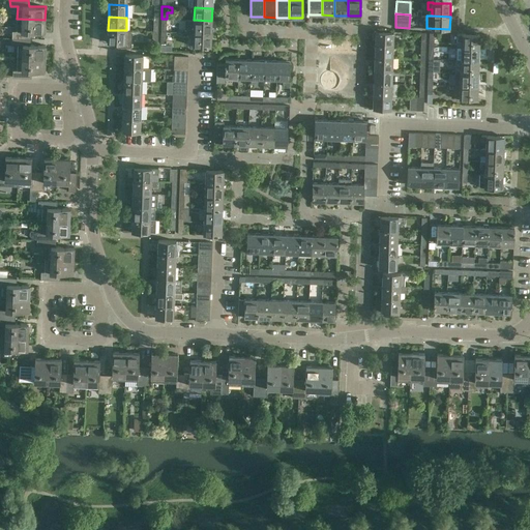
[(12,31),(11,38),(31,38),(31,32),(45,32),(45,20),(17,19),(17,31),(12,31)]
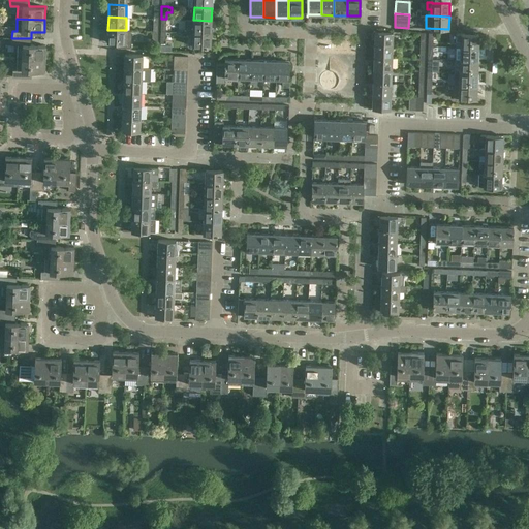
[(211,33),(211,21),(193,20),(193,33),(211,33)]
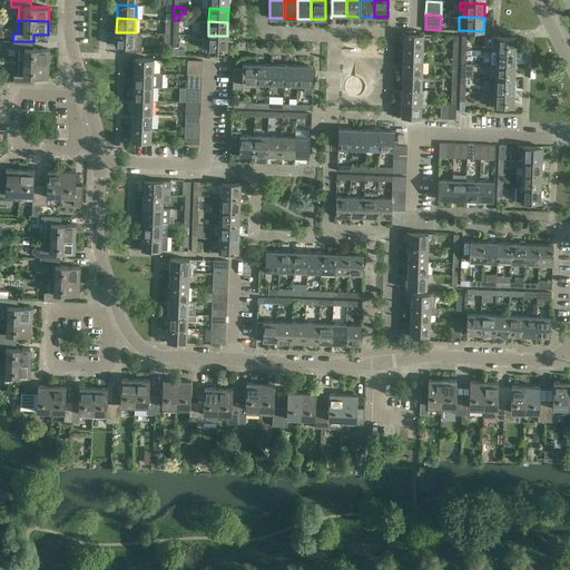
[(136,32),(116,32),(116,46),(126,47),(126,51),(141,51),(141,33),(136,33),(136,32)]
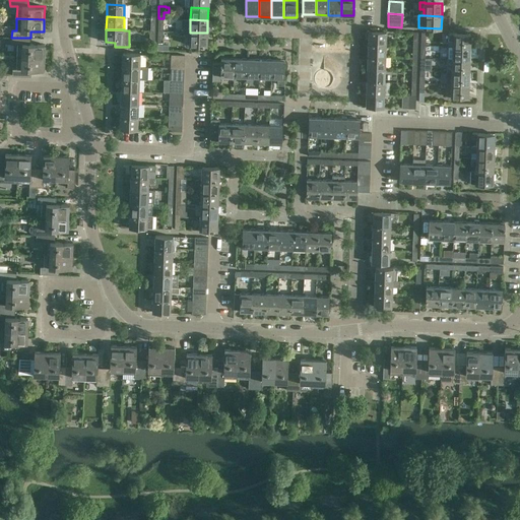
[(386,30),(369,30),(368,43),(386,44),(386,30)]
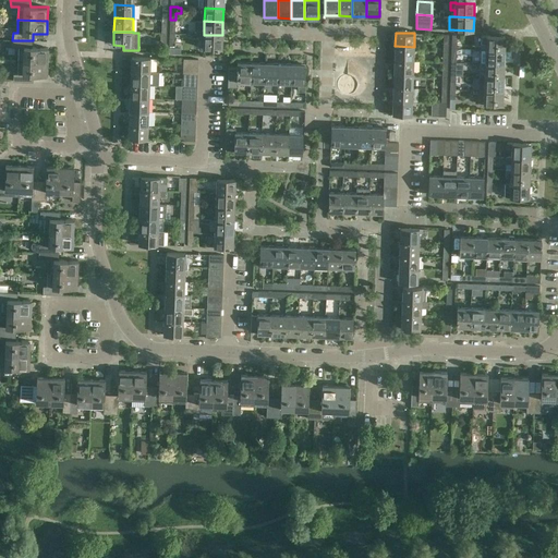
[(222,35),(204,35),(203,48),(222,49),(222,35)]
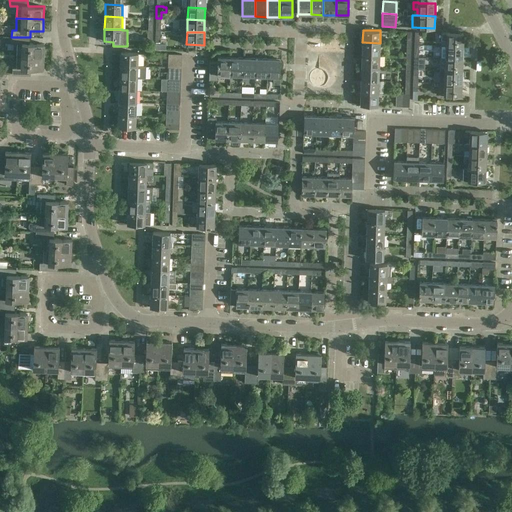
[(463,33),(459,33),(441,33),(441,40),(446,40),(446,45),(445,46),(463,46),(463,33)]
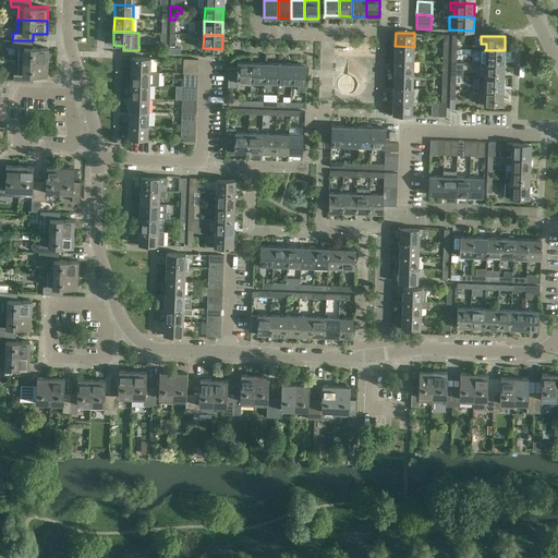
[(33,40),(12,40),(12,47),(19,48),(19,61),(48,62),(48,48),(32,47),(33,40)]
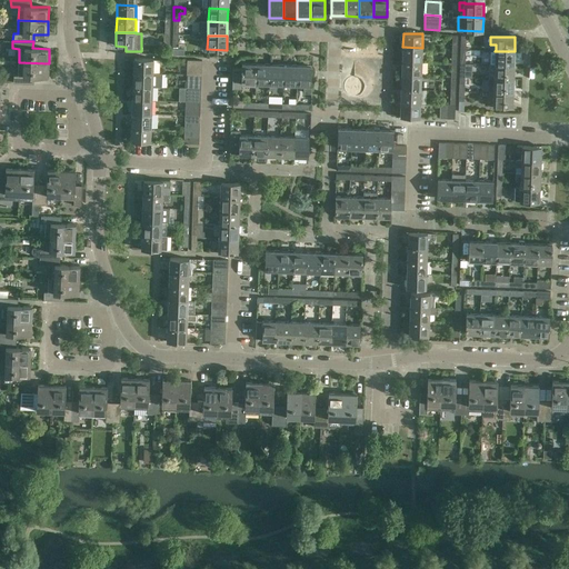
[(402,47),(402,61),(421,61),(422,48),(402,47)]
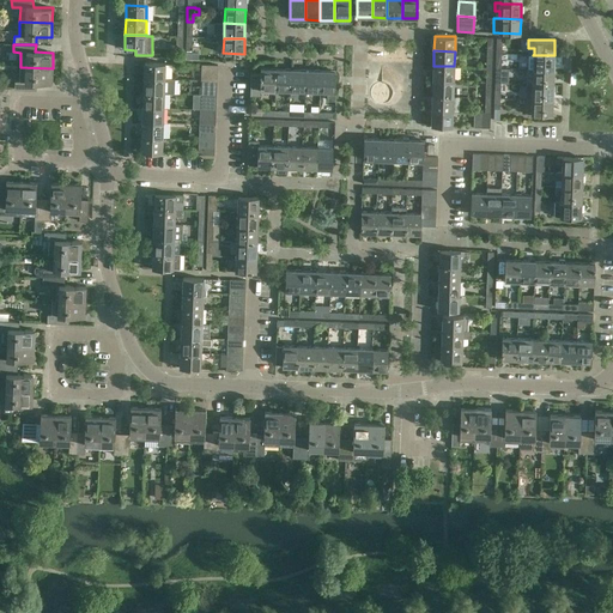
[(553,71),(554,55),(533,55),(534,54),(528,54),(527,62),(533,62),(533,70),(553,71)]
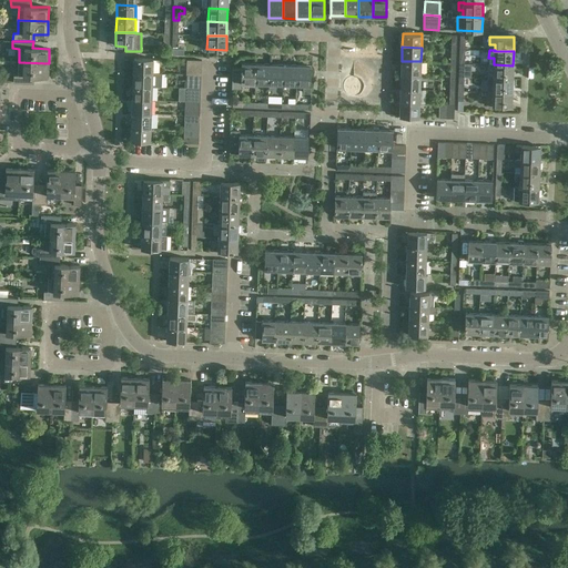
[(134,58),(133,72),(153,72),(153,59),(134,58)]
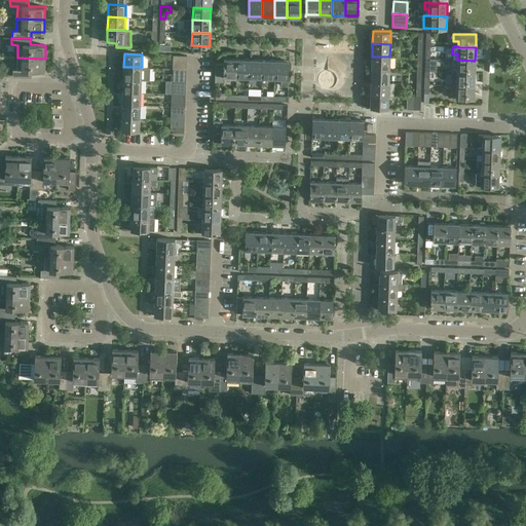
[(372,57),(371,69),(389,70),(389,57),(372,57)]
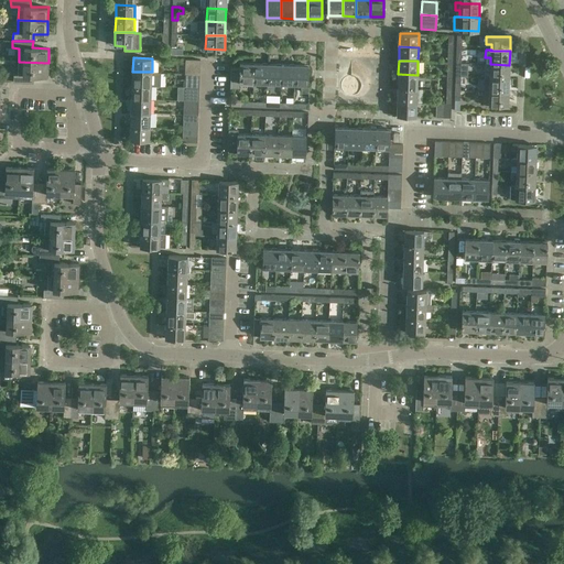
[(13,82),(33,83),(33,75),(47,76),(49,63),(19,62),(18,75),(13,75),(13,82)]
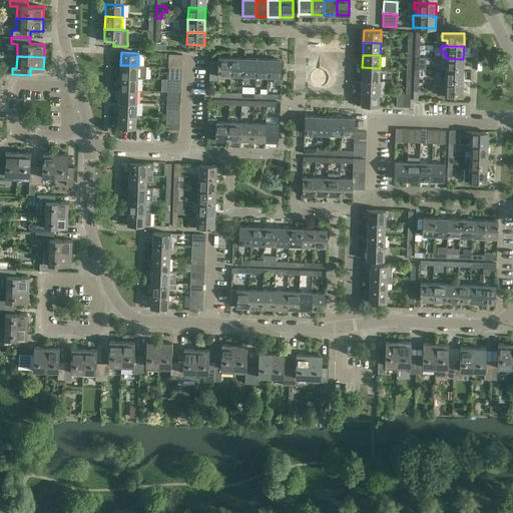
[(218,74),(230,75),(230,57),(218,57),(217,62),(209,62),(209,79),(217,80),(218,74)]
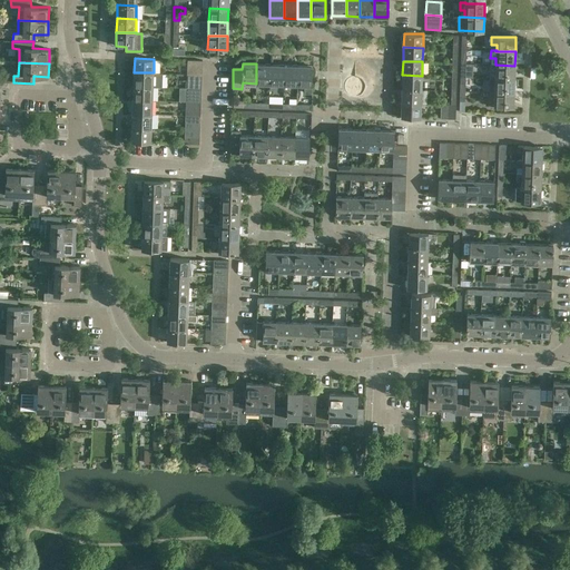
[(269,65),(256,64),(256,84),(269,84),(269,65)]
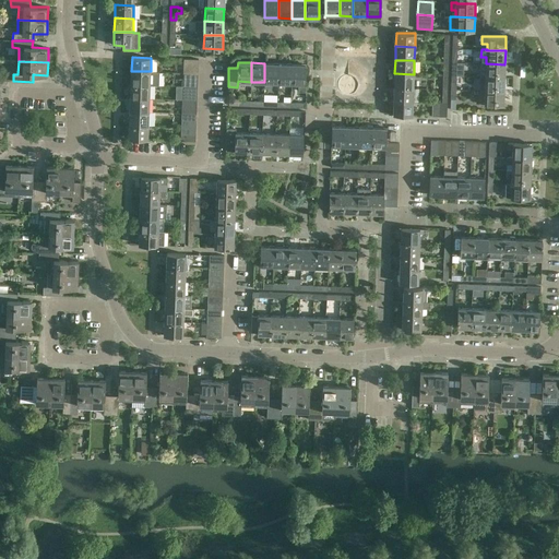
[(504,78),(504,64),(486,63),(480,62),(480,70),(480,76),(486,76),(486,78),(504,78)]
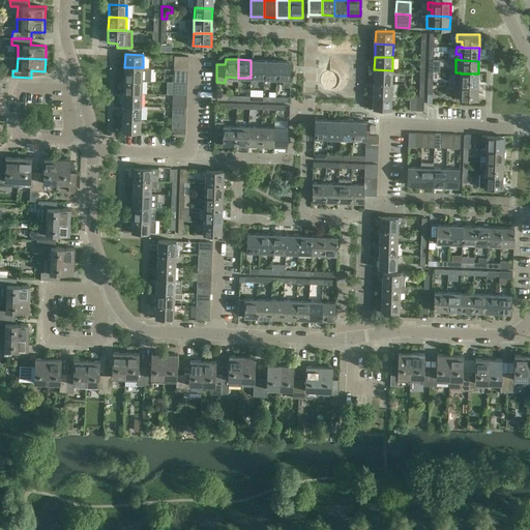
[(251,78),(263,79),(264,60),(251,60),(251,78)]
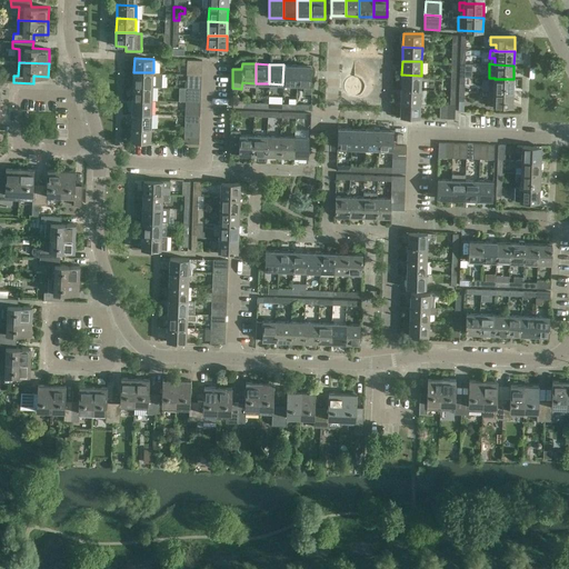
[(282,85),(297,85),(297,66),(283,65),(282,85)]
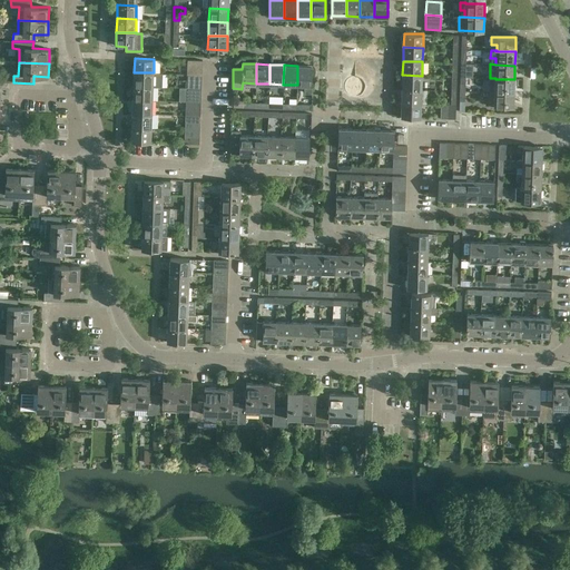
[(311,92),(312,67),(312,66),(297,66),(297,85),(304,85),(304,92),(311,92)]
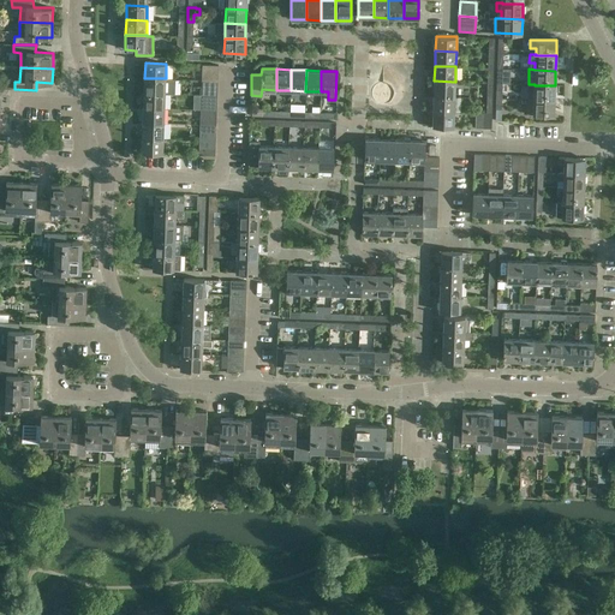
[(144,78),(144,93),(165,94),(166,78),(144,78)]
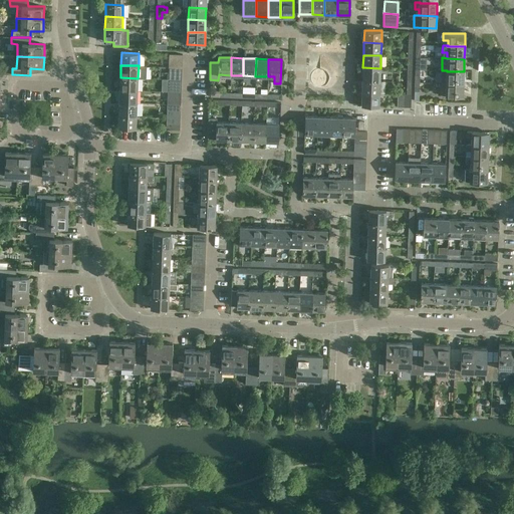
[(168,79),(182,80),(182,67),(169,67),(168,79)]
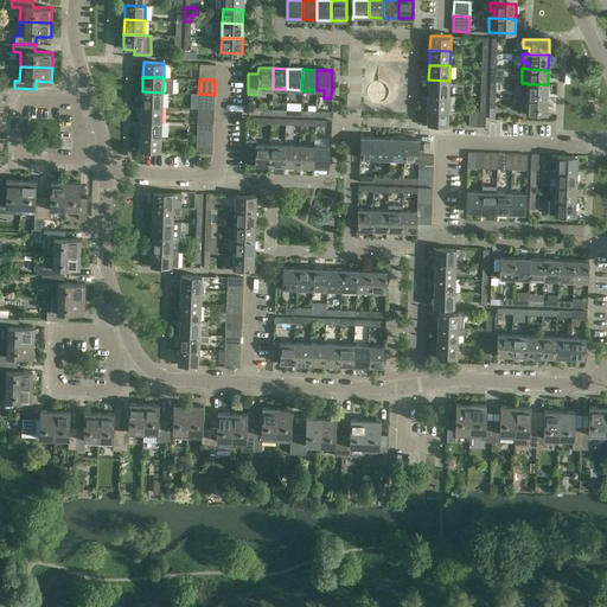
[(428,80),(428,94),(448,95),(449,81),(428,80)]
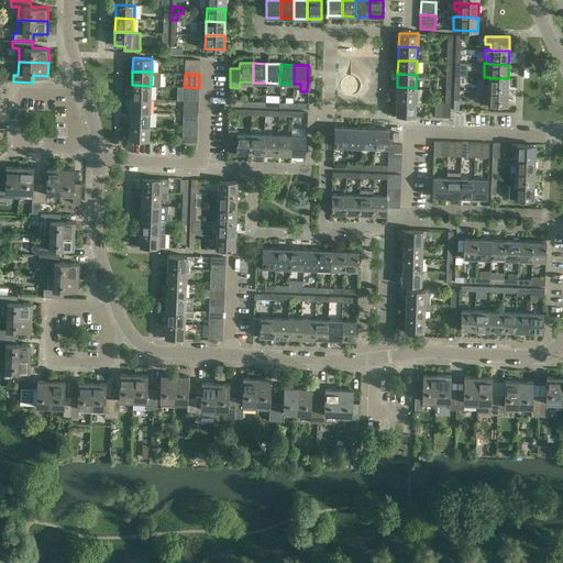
[(507,91),(508,78),(489,78),(489,77),(484,77),(483,85),(488,85),(488,90),(488,91),(507,91)]
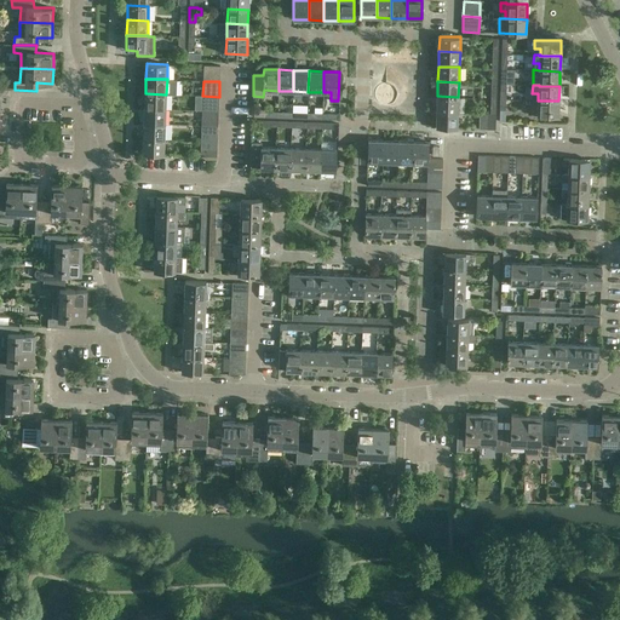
[(145,93),(144,109),(166,109),(166,95),(145,93)]
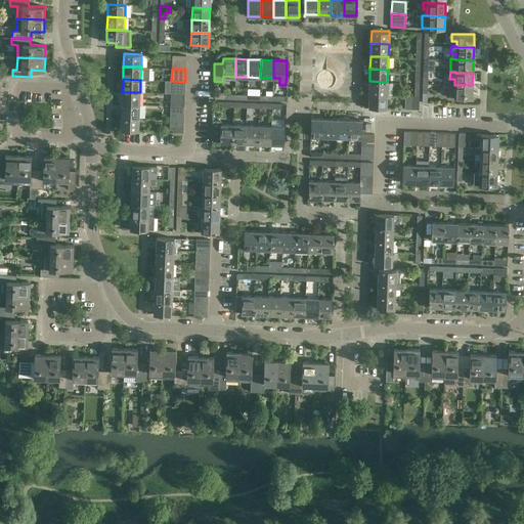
[(369,81),(369,94),(387,94),(387,82),(369,81)]
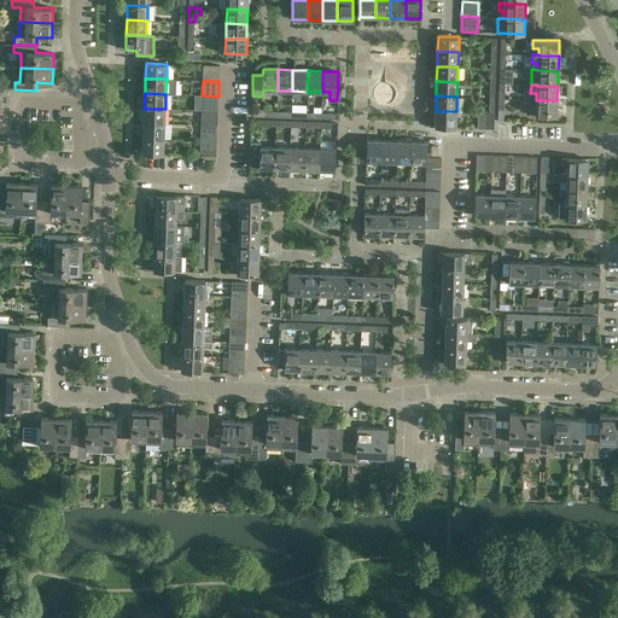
[(536,99),(530,99),(530,108),(536,108),(535,115),(557,116),(557,100),(536,100),(536,99)]
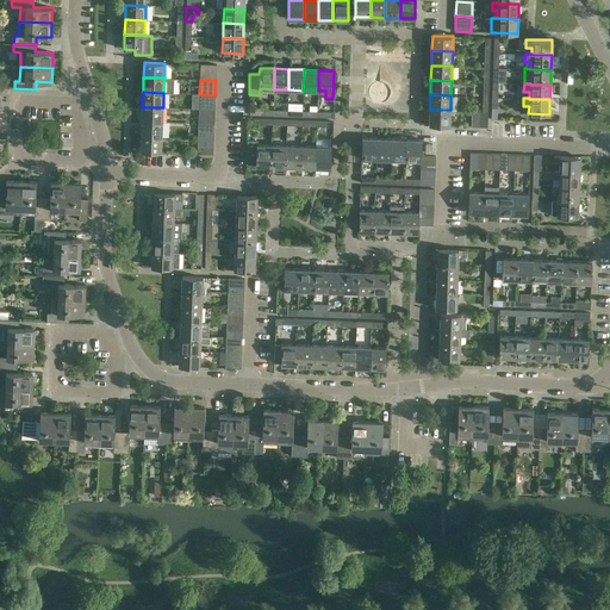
[(142,107),(142,122),(162,123),(163,107),(142,107)]
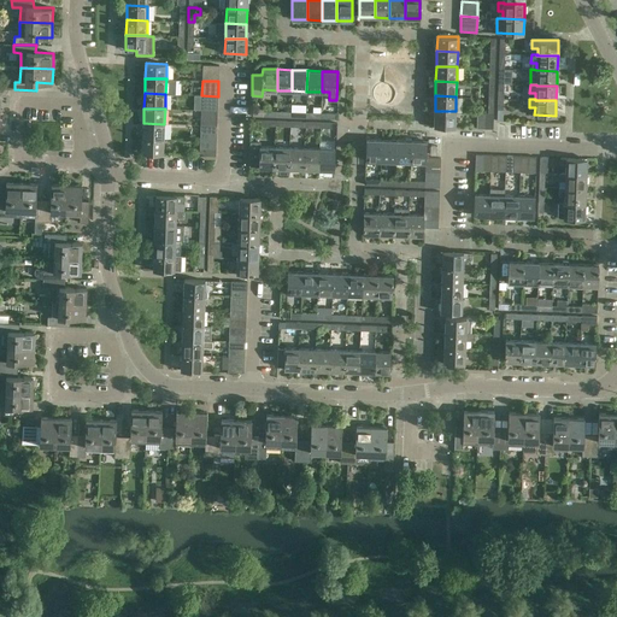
[(454,127),(456,111),(435,111),(433,111),(433,116),(434,116),(434,127),(454,127)]
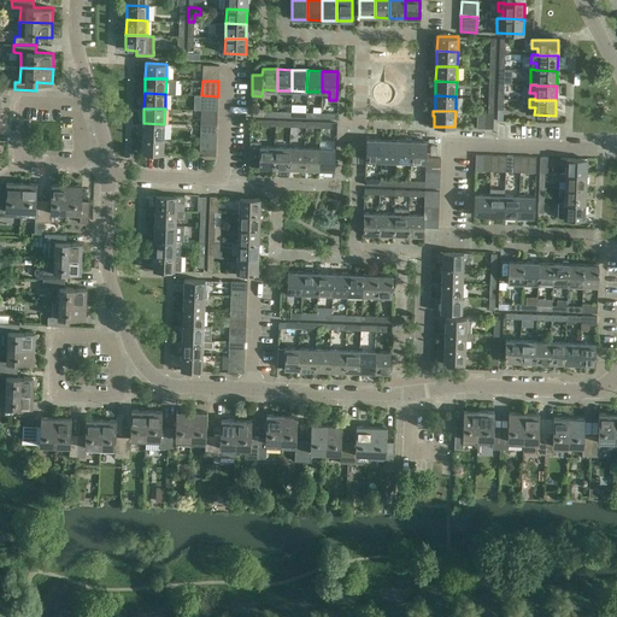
[(493,128),(493,113),(485,112),(485,113),(477,113),(477,128),(493,128)]
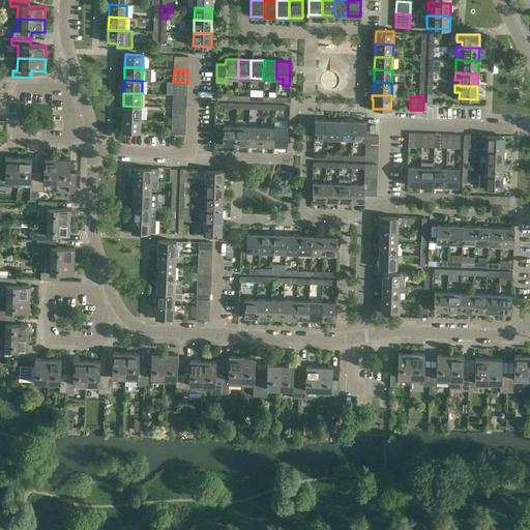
[(123,106),(122,118),(141,119),(141,107),(123,106)]
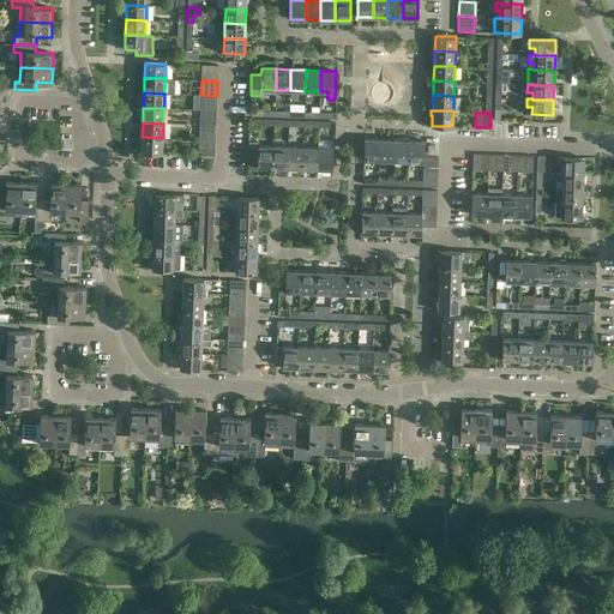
[(162,152),(163,138),(142,137),(142,152),(162,152)]
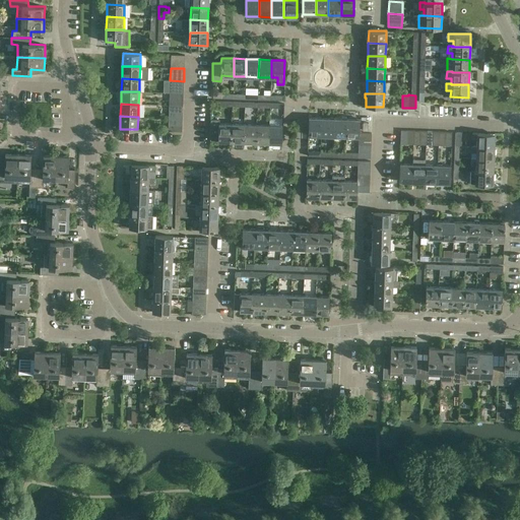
[(321,135),(321,118),(309,118),(308,135),(321,135)]
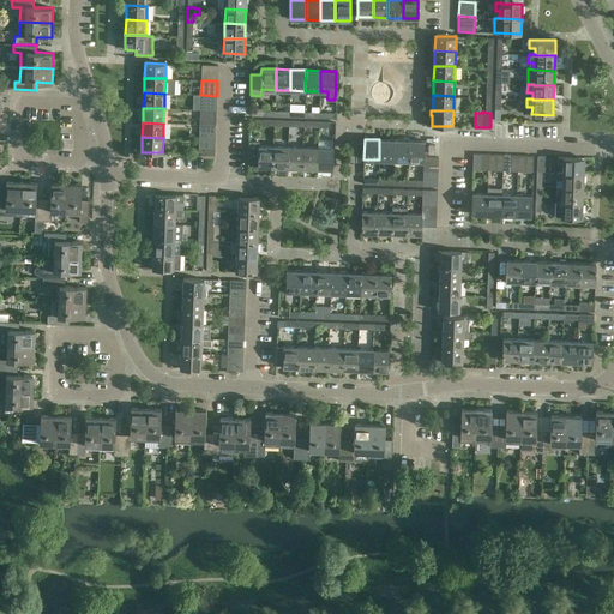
[(379,160),(393,161),(395,139),(379,139),(379,160)]
